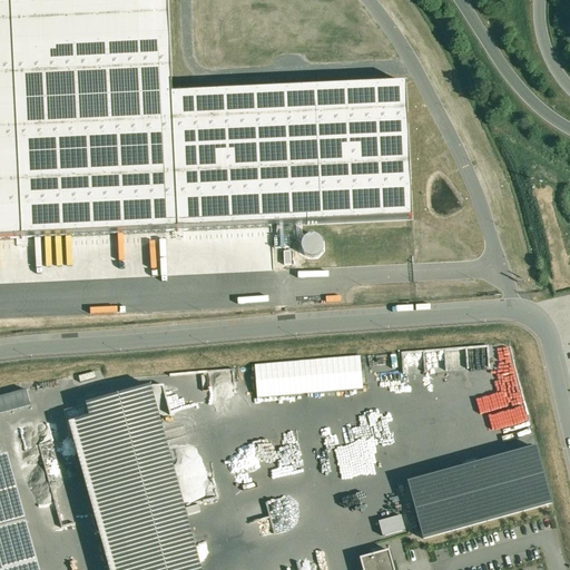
[(492,371),(490,344),(401,354),(403,381),(492,371)]
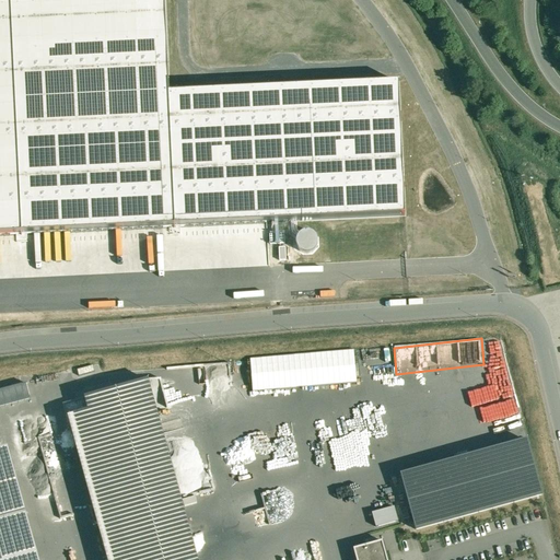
[(353,349),(249,358),(253,393),(357,383),(353,349)]
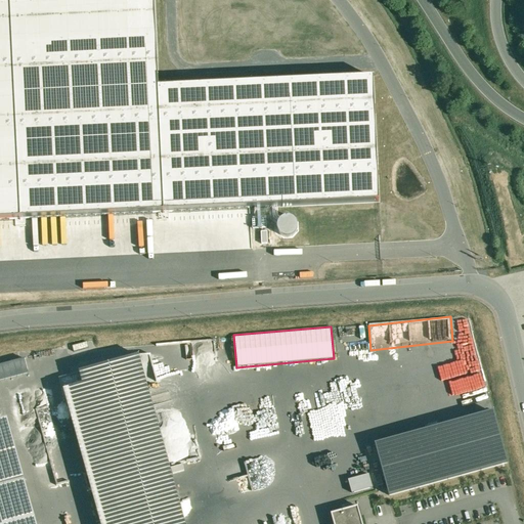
[(184,523),(138,356),(80,373),(83,386),(63,392),(100,523),(184,523)]
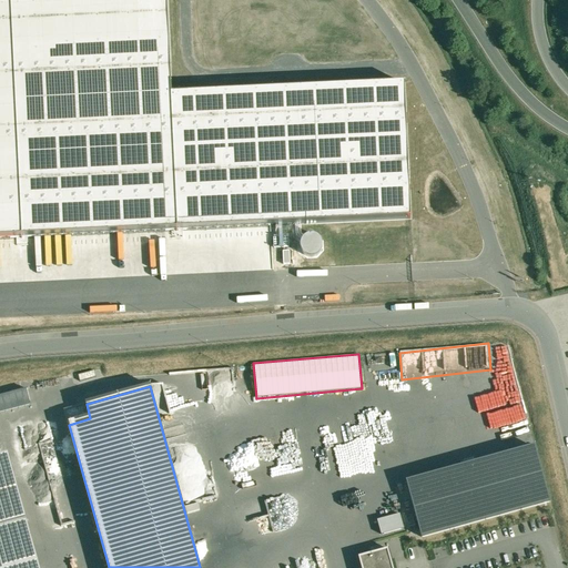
[(0,412),(30,405),(26,388),(0,394),(0,412)]
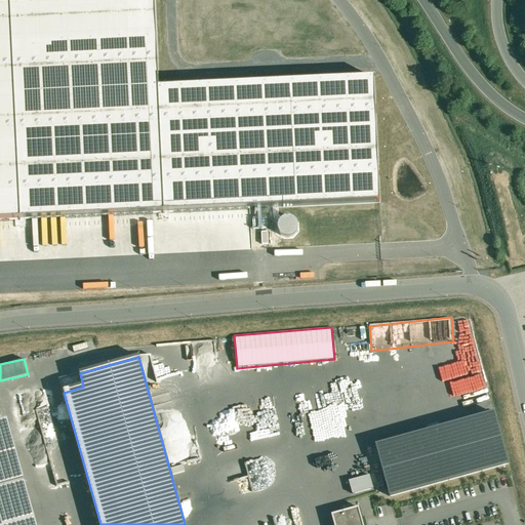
[(493,410),(374,444),(390,496),(509,463),(493,410)]
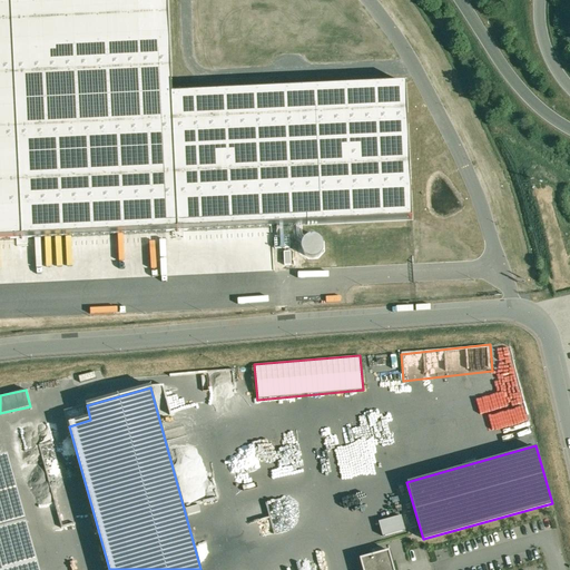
[(40,569),(9,457),(0,458),(0,569),(40,569)]
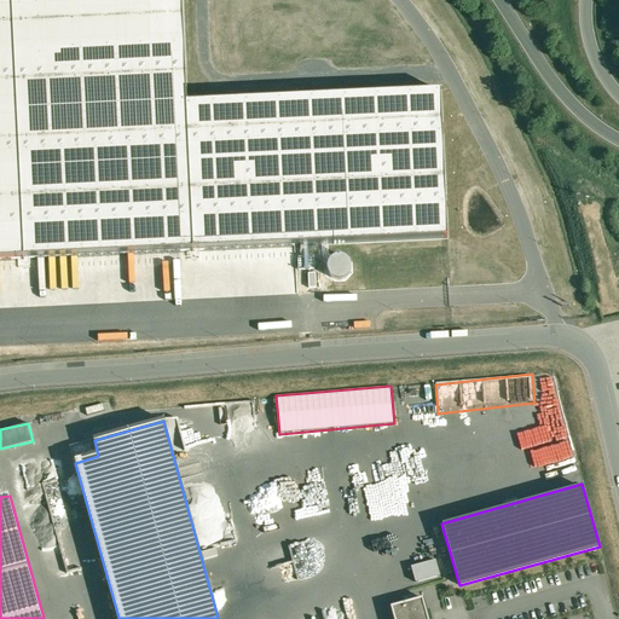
[(415,583),(440,576),(435,559),(410,566),(415,583)]
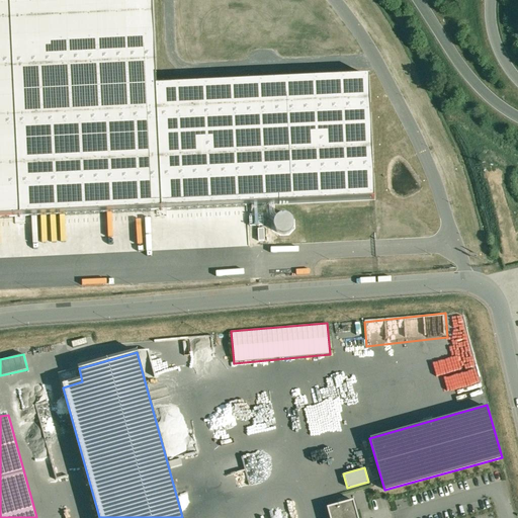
[(357,517),(353,501),(327,508),(329,517),(357,517)]
